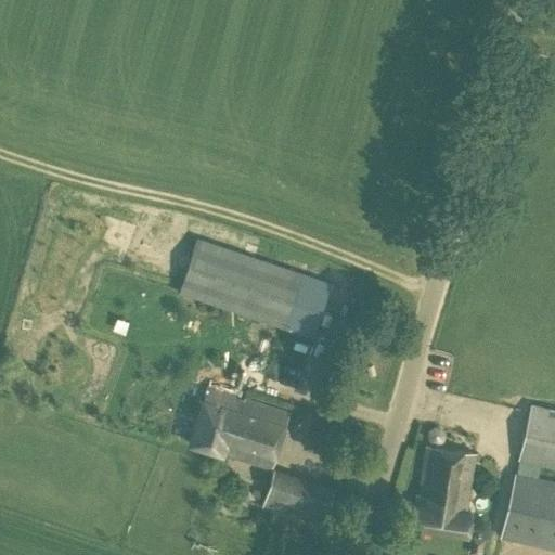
[(310,337),(330,282),(196,236),(178,292),(310,337)]
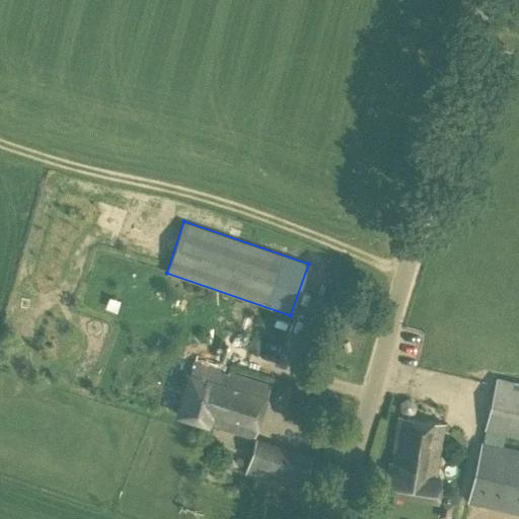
[(518,348),(517,348),(509,380),(496,376),(483,430),(485,430),(467,501),(518,512),(518,449),(502,445),(504,435),(518,438),(518,348)]
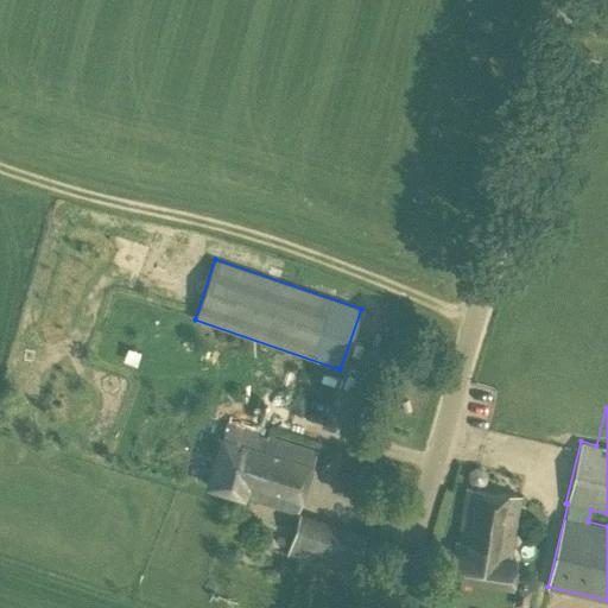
[(260,453),(265,436),(225,423),(206,485),(247,498),(254,476),(257,477),(263,457),(260,453)]
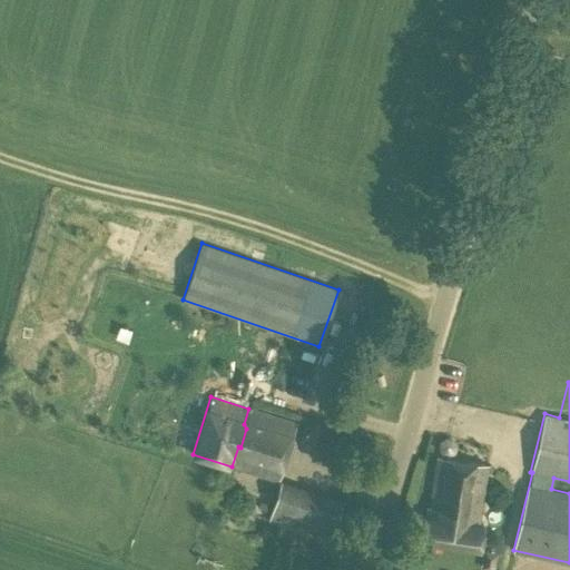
[(238,446),(232,467),(276,480),(295,422),(248,409),(244,424),(246,429),(241,448),(238,446)]
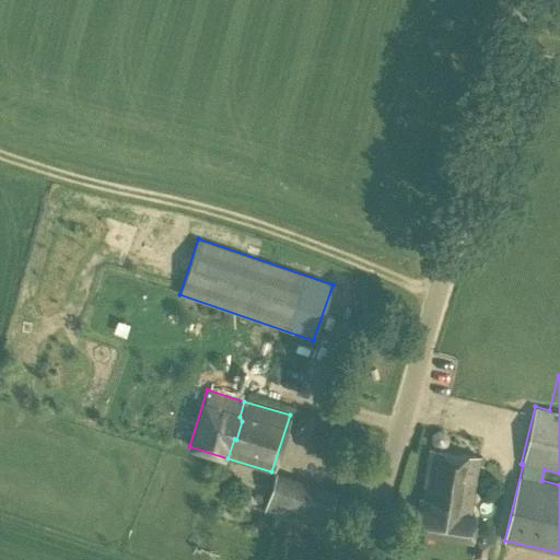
[(469,514),(479,458),(430,450),(419,508),(412,506),(409,528),(469,539),(474,515),(469,514)]
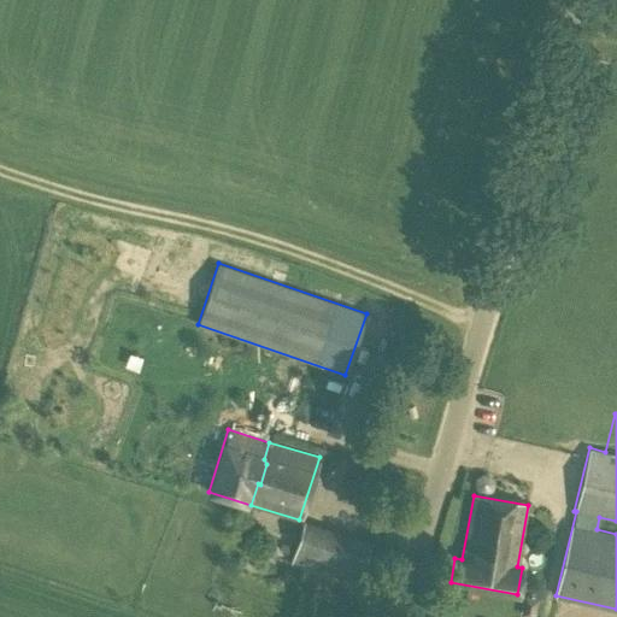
[(356,582),(366,545),(300,524),(288,562),(356,582)]
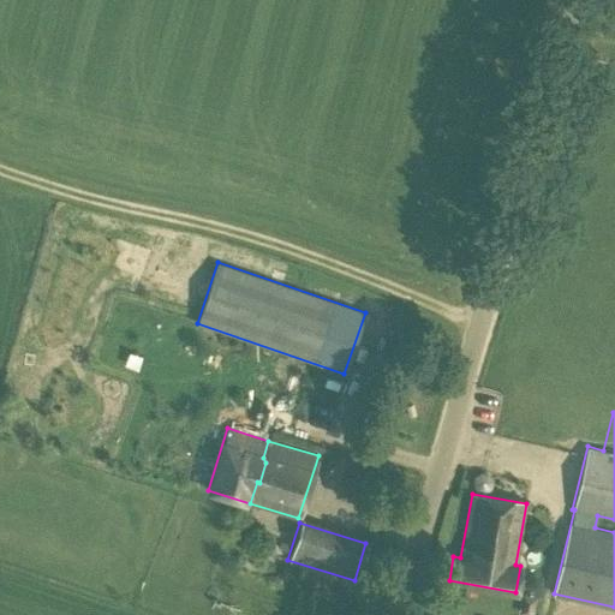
[(286,550),(288,543),(279,541),(278,548),(286,550)]
